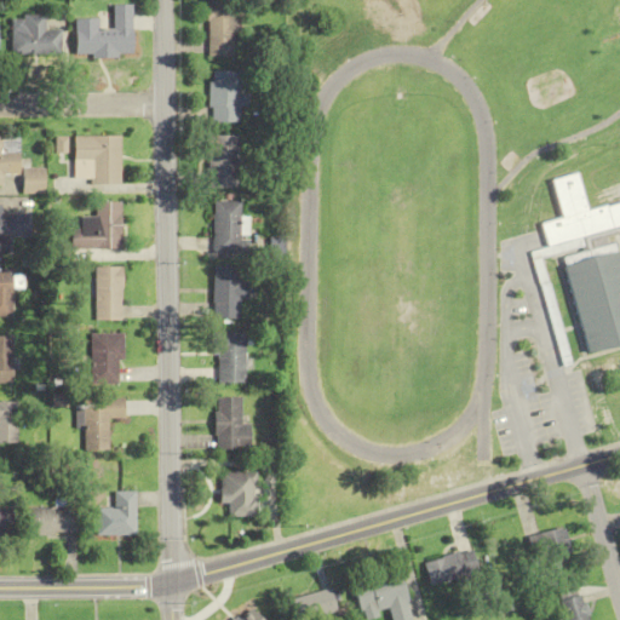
[(205,0),(240,0),(240,13),(239,13),(239,32),(231,32),(231,55),(207,56),(205,0)]
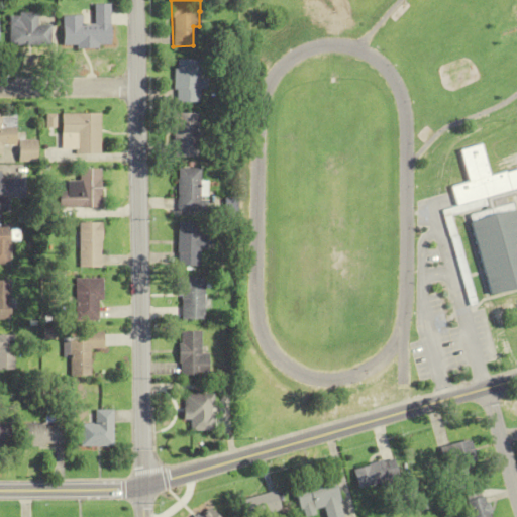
[(109,4),(109,44),(63,44),(63,16),(81,15),(81,24),(93,24),(93,4),(109,4)]
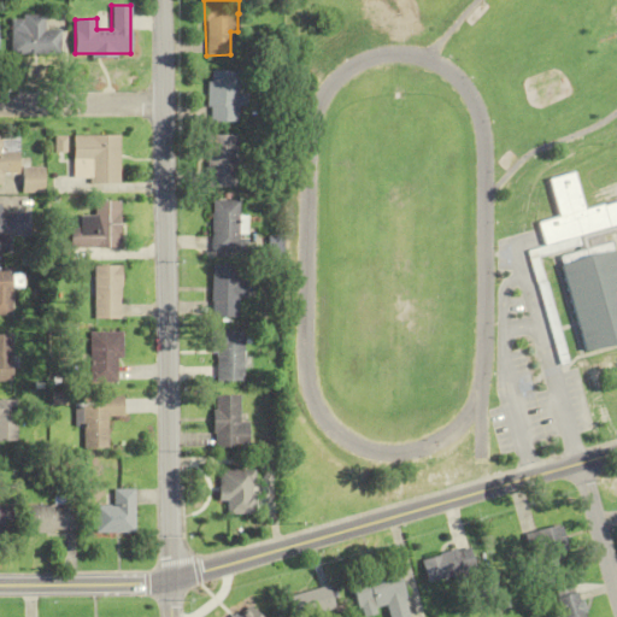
[(57,56),(57,30),(42,30),(42,16),(9,16),(9,56),(57,56)]
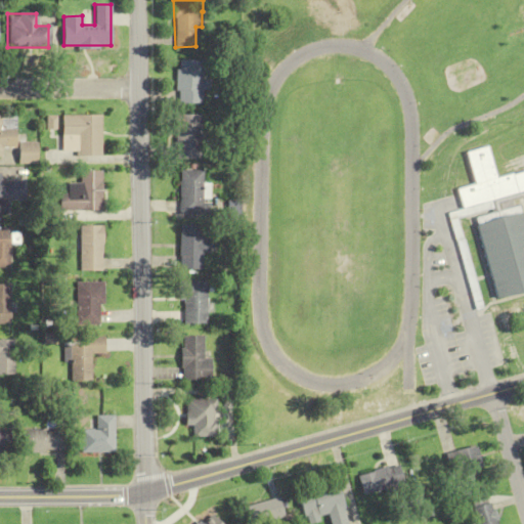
[(179,59),(202,60),(202,79),(208,79),(208,90),(202,90),(202,102),(180,102),(180,95),(178,95),(178,91),(175,91),(175,70),(179,70),(179,59)]
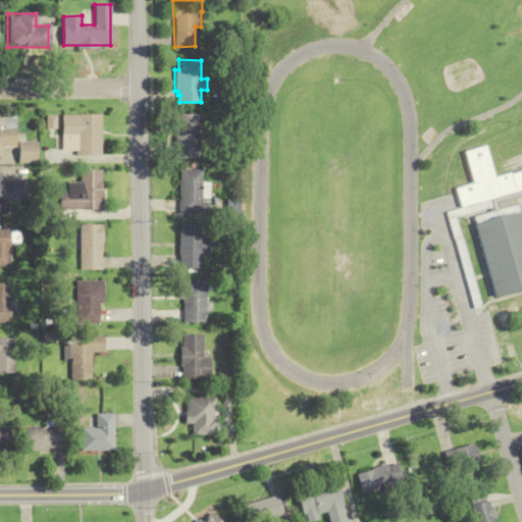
[(199,114),(199,158),(174,158),(175,113),(199,114)]
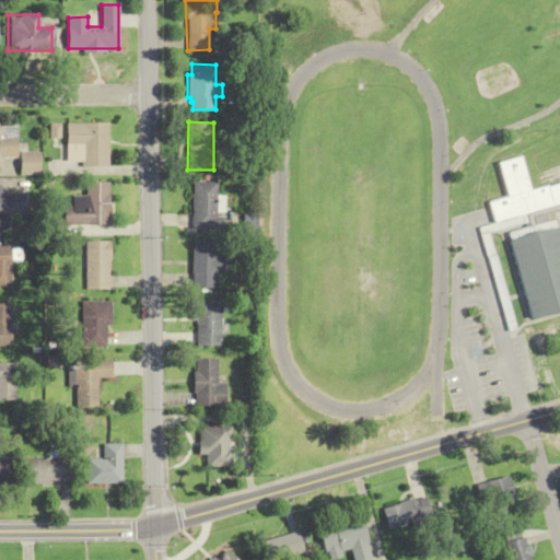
[(66,124),(108,123),(108,166),(81,167),(81,162),(67,162),(66,124)]
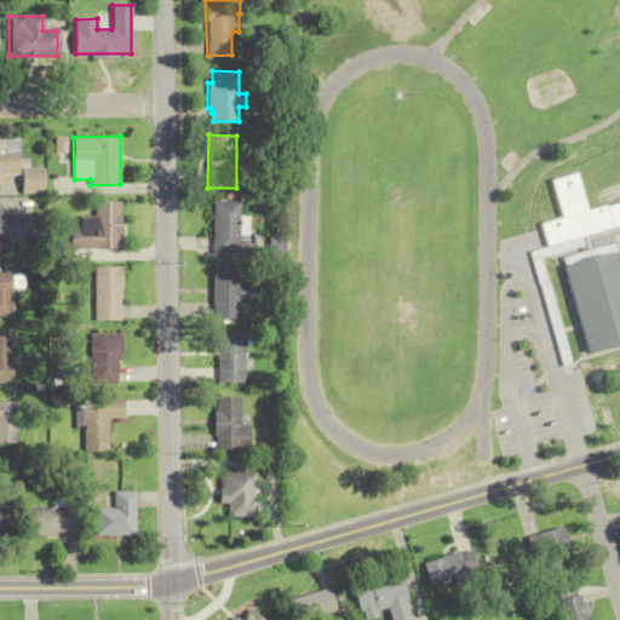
[(53,137),(67,137),(65,153),(55,153),(53,137)]
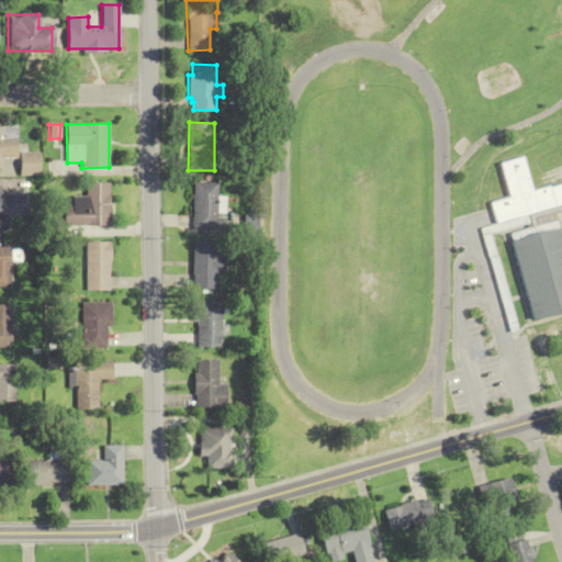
[(18,177),(38,177),(38,153),(18,153),(18,177)]
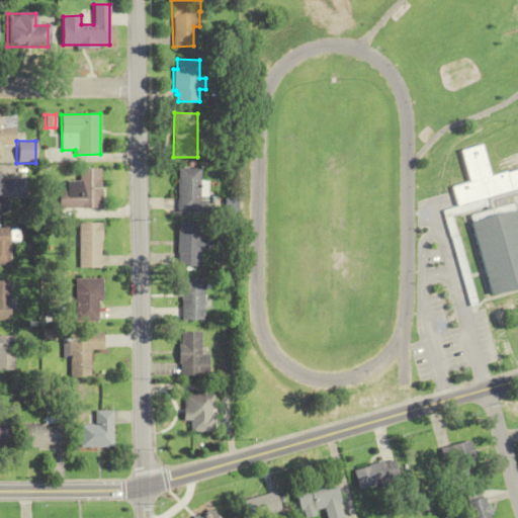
[(517,188),(458,205),(453,187),(470,182),(462,150),(484,144),(492,176),(517,168),(517,188)]
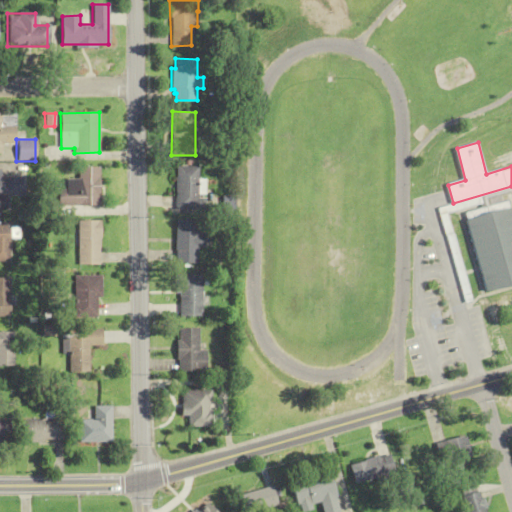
[(176,166),(197,166),(197,179),(205,179),(204,194),(197,194),(197,198),(204,198),(204,210),(175,209),(176,166)]
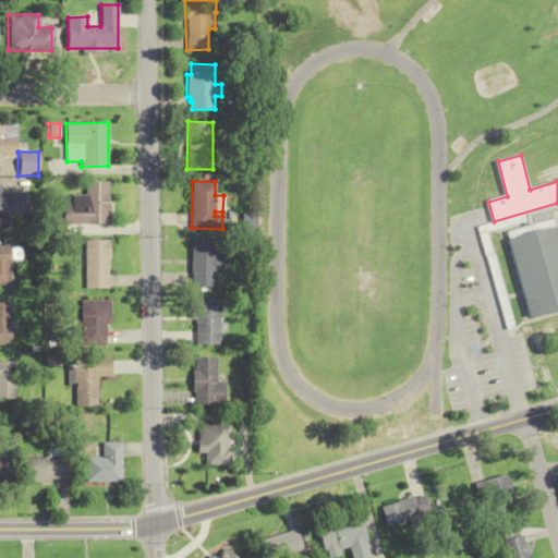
[(108,182),(109,222),(73,223),(73,195),(85,195),(85,182),(108,182)]
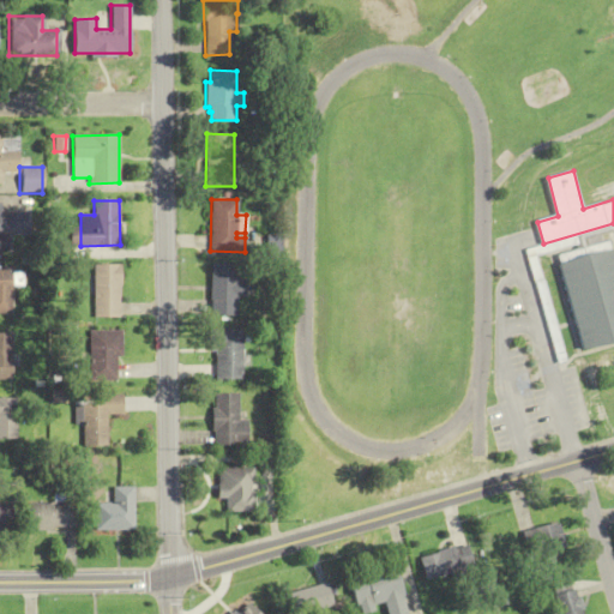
[(577,245),(578,244),(576,235),(613,223),(613,233),(602,236),(603,242),(578,250),(577,245)]
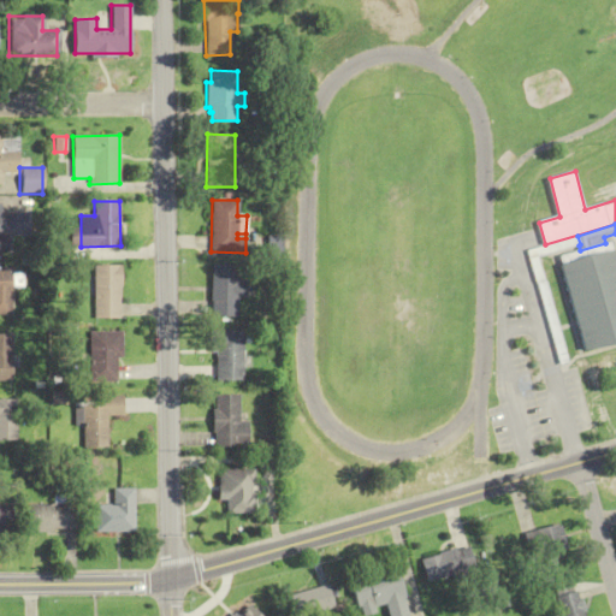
[(545,244),(578,236),(580,244),(539,256),(570,371),(563,373),(527,250),(545,244)]
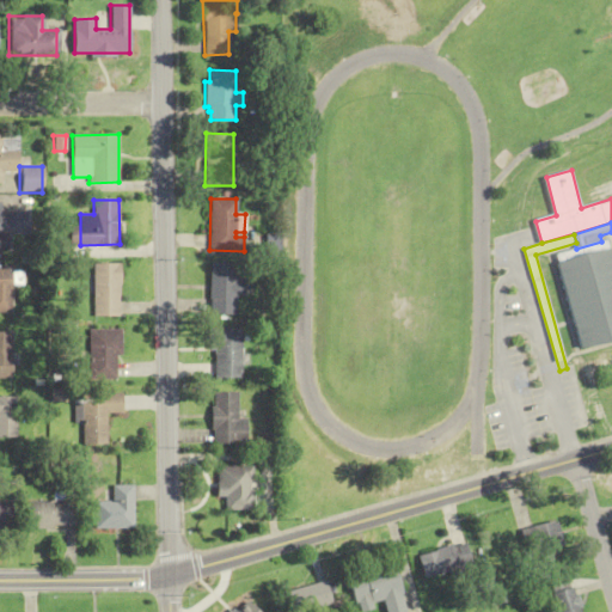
[(611,248),(557,259),(576,349),(611,341),(611,248)]
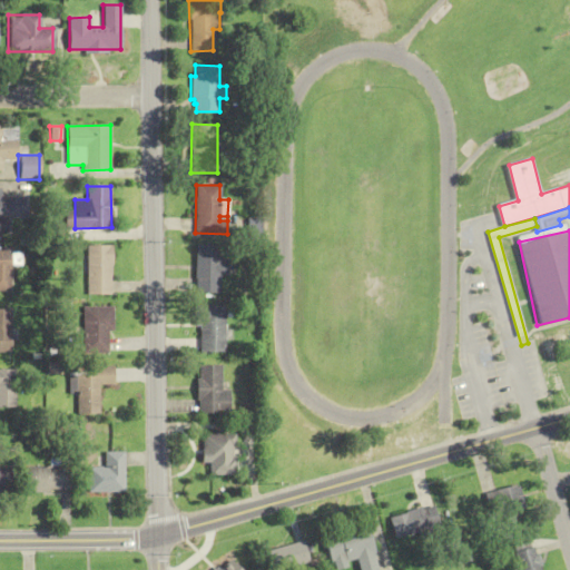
[(109,245),(84,245),(84,294),(109,294),(109,245)]
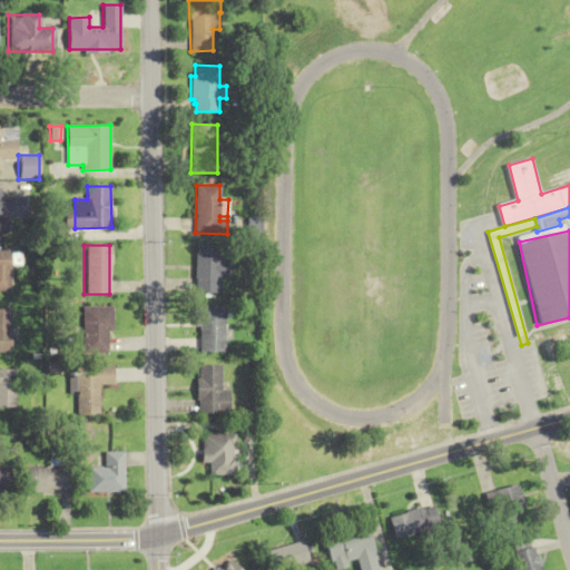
[(220,246),(220,262),(226,262),(226,276),(219,276),(219,293),(194,293),(195,245),(220,246)]
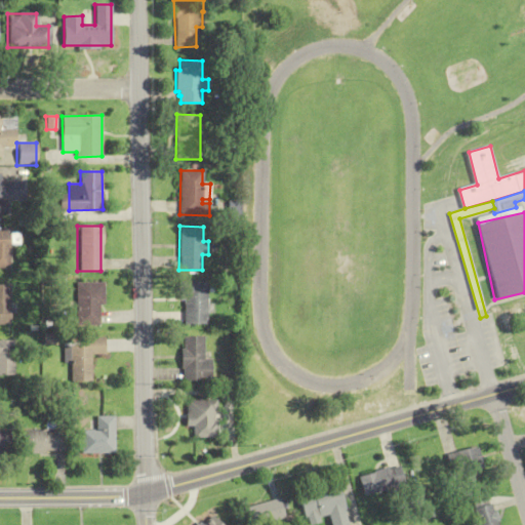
[(207,281),(208,324),(185,324),(185,299),(179,299),(179,281),(207,281)]
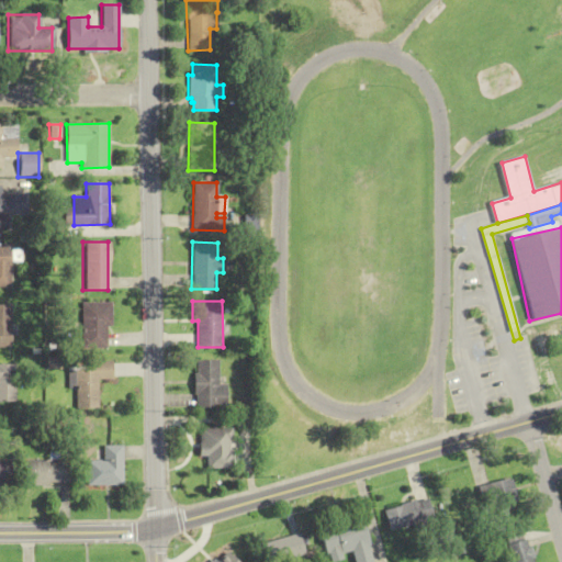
[(108,302),(78,303),(79,348),(104,348),(103,325),(108,325),(108,302)]
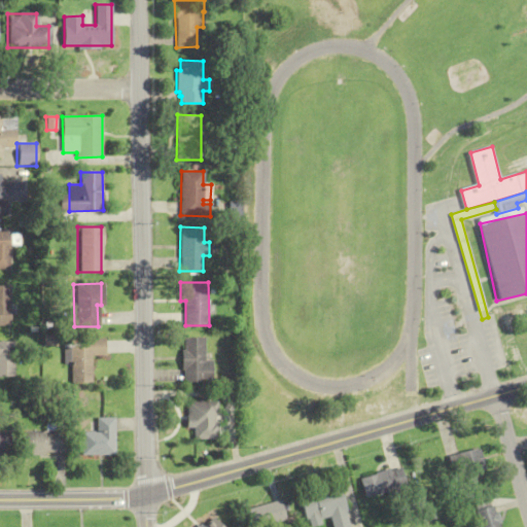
[(105,339),(106,355),(92,356),(93,383),(71,384),(70,364),(64,365),(63,348),(84,347),(83,340),(105,339)]
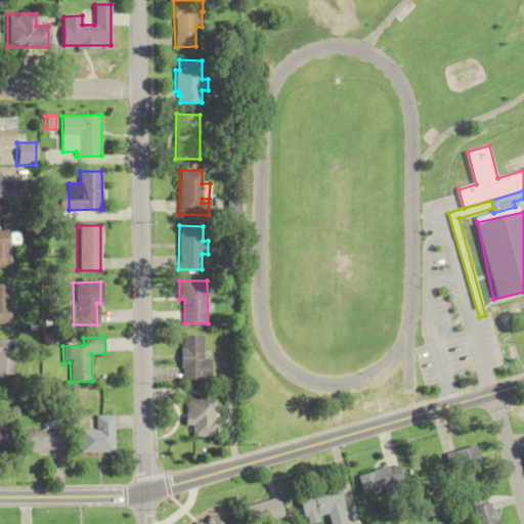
[(204,337),(205,359),(211,359),(212,379),(185,380),(184,367),(181,367),(180,348),(184,348),(183,337),(204,337)]
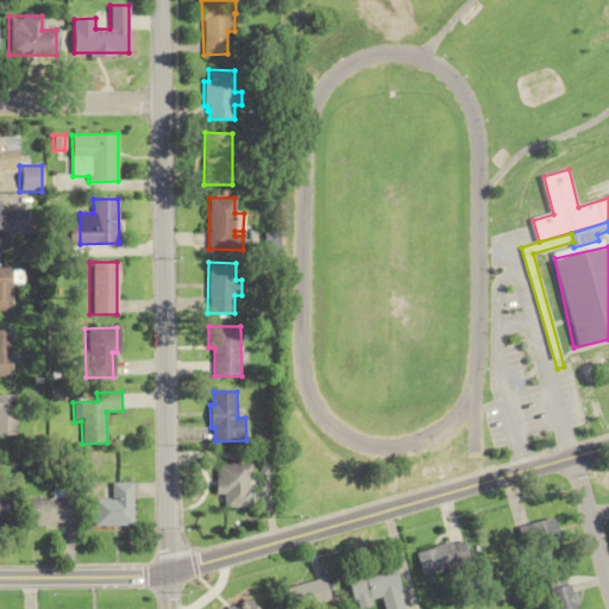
[(218,465),(252,464),(252,475),(249,475),(250,490),(253,490),(253,506),(226,507),(225,494),(218,494),(218,465)]
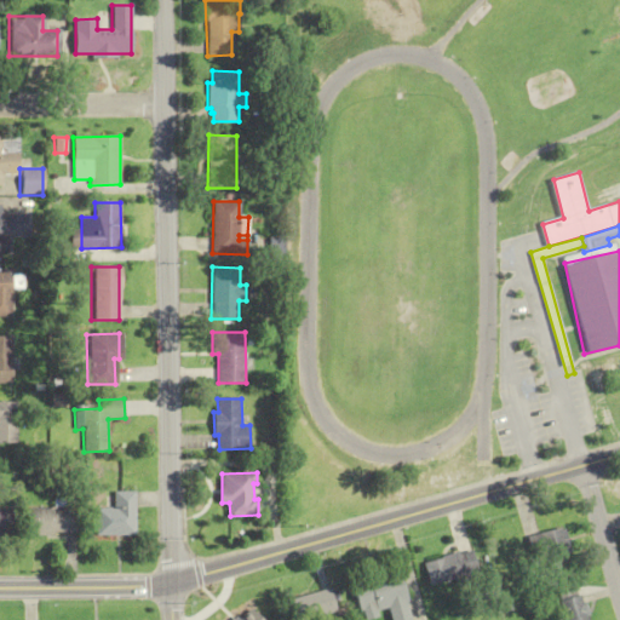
[(97,535),(97,507),(115,507),(115,492),(137,492),(137,535),(97,535)]
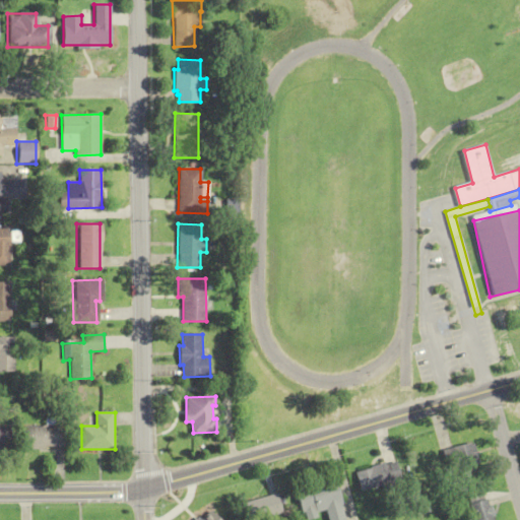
[(66,449),(66,426),(21,426),(21,449),(66,449)]
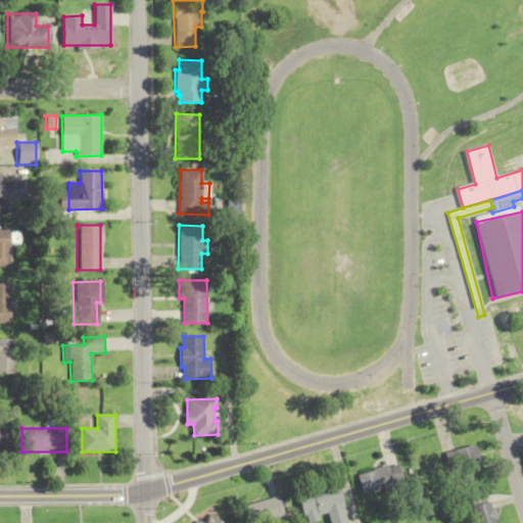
[(477,444),(449,452),(458,479),(485,472),(477,444)]
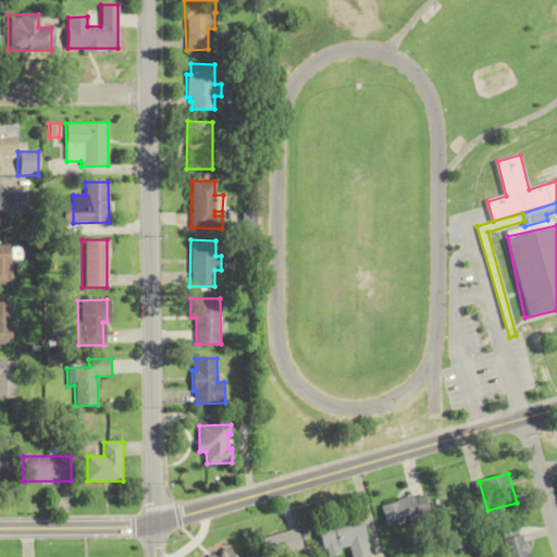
[(431,516),(424,493),(381,505),(387,528),(431,516)]
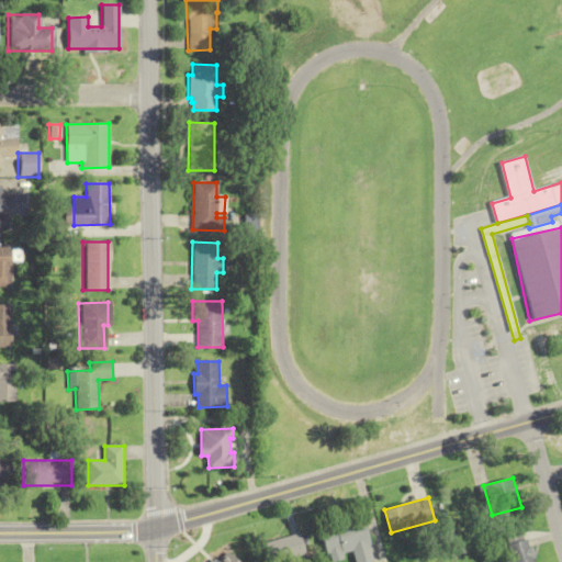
[(319,526),(328,561),(353,554),(355,561),(372,561),(362,516),(319,526)]
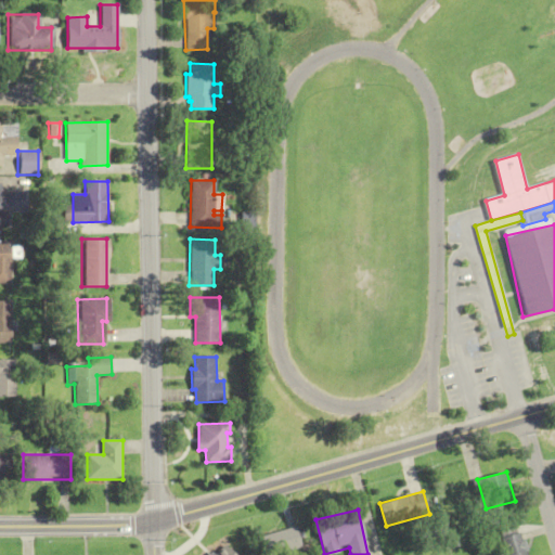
[(271,554),(301,549),(297,528),(258,537),(261,554),(271,554)]
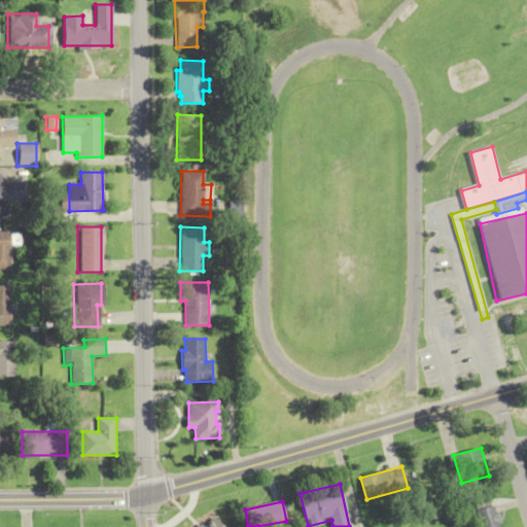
[(478,511),(481,526),(500,526),(495,505),(478,511)]
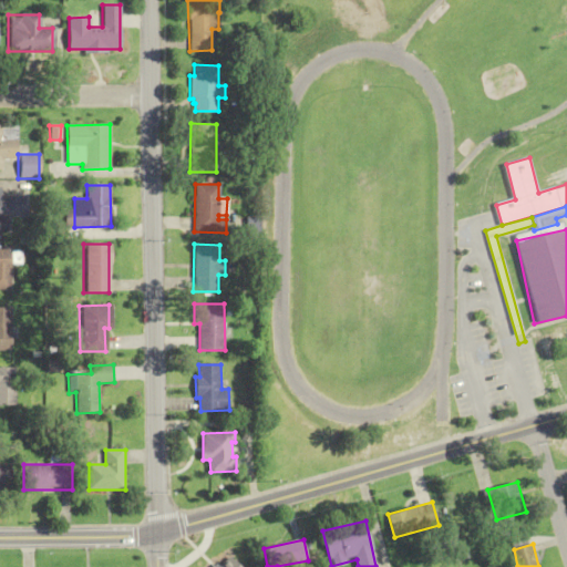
[(237,566),(226,556),(215,566),(237,566)]
